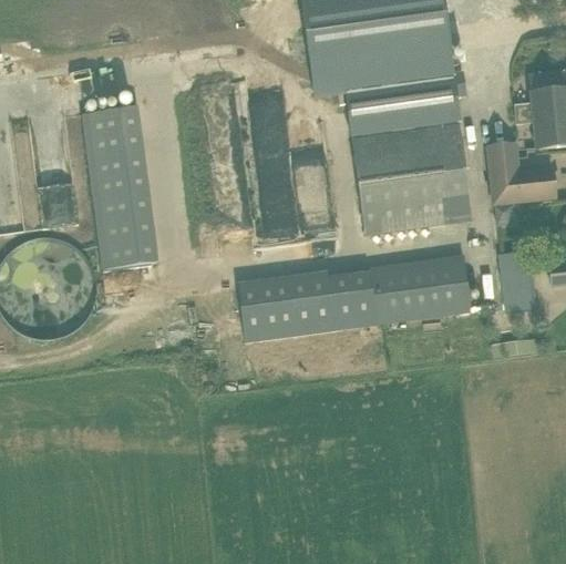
[(312,0),(305,1),(318,95),(345,92),(350,136),(456,121),(453,98),(462,95),(459,72),(450,73),(438,0),(312,0)]
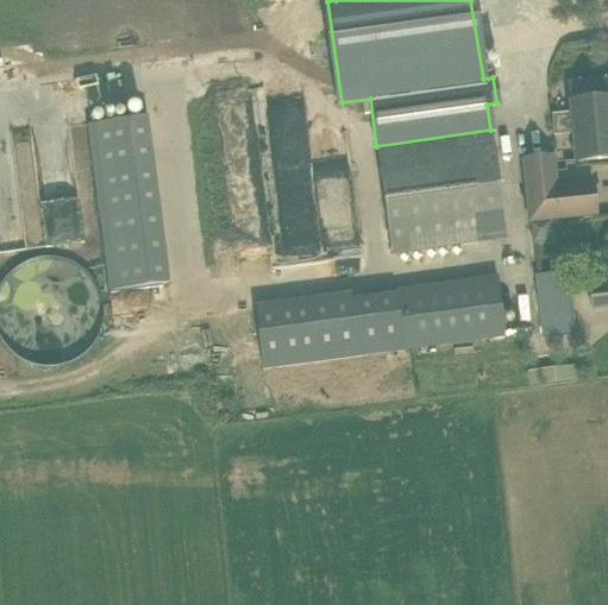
[(607,77),(566,82),(570,112),(551,113),(553,133),(572,132),(575,159),(607,155),(607,77)]
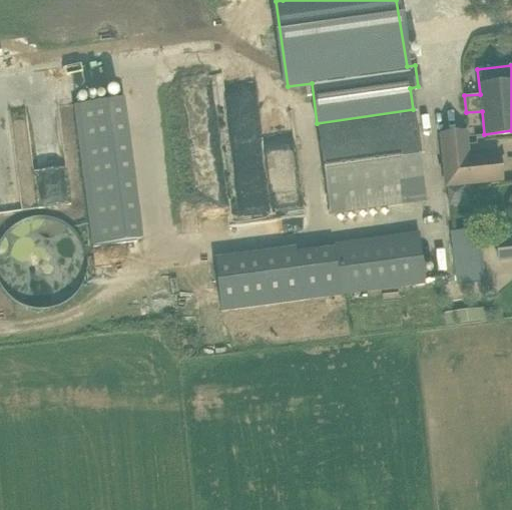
[(143,237),(124,96),(73,103),(92,244),(143,237)]
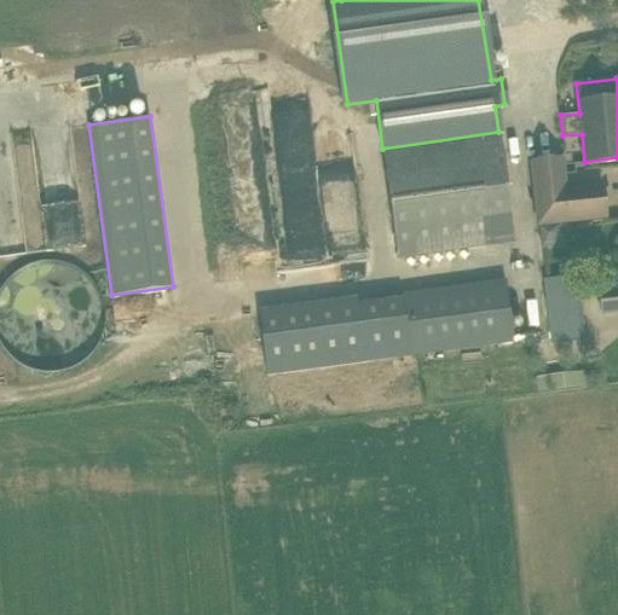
[(498,132),(382,149),(398,257),(517,242),(502,132),(498,132)]
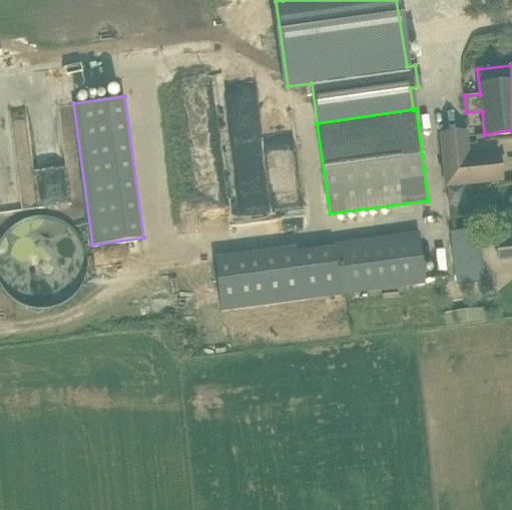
[(470,156),(467,128),(439,131),(445,185),(447,185),(465,183),(503,179),(500,152),(470,156)]
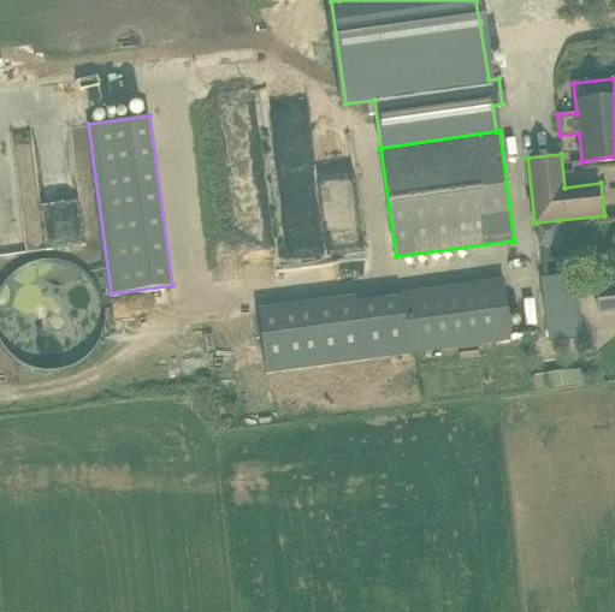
[(559,220),(537,223),(539,244),(554,243),(560,236),(559,220)]
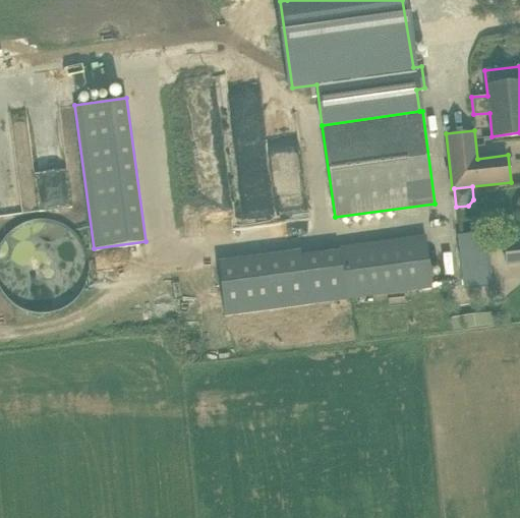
[(48,217),(41,217),(30,219),(19,223),(9,230),(2,238),(0,243),(0,284),(3,291),(13,300),(23,306),(34,310),(47,310),(60,307),(71,300),(78,292),(83,283),(88,273),(88,264),(84,251),(81,242),(75,233),(66,225),(58,220),(48,217)]
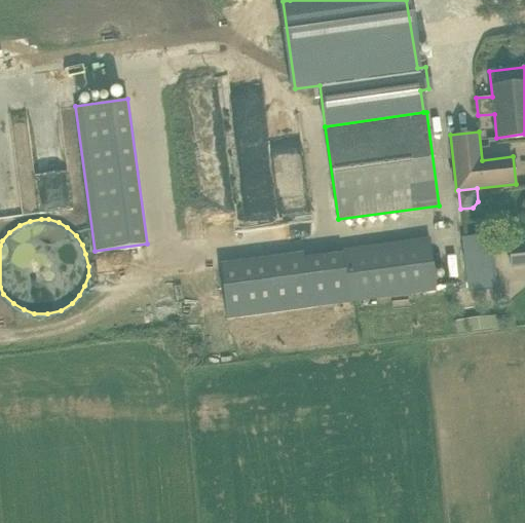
[(486,233),(461,236),(467,289),(492,286),(486,233)]
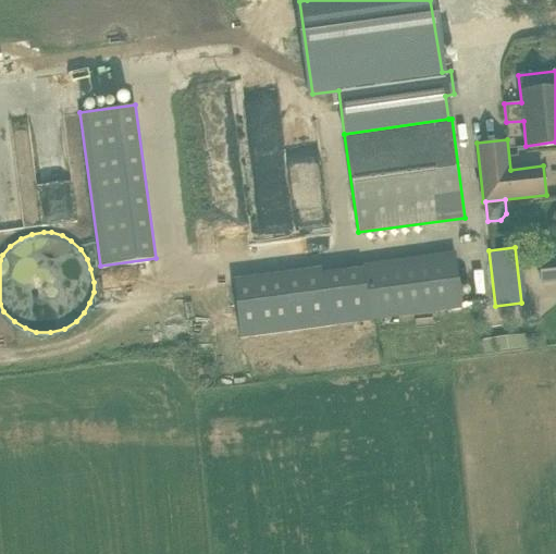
[(370,318),(462,306),(455,251),(362,263),(370,318)]
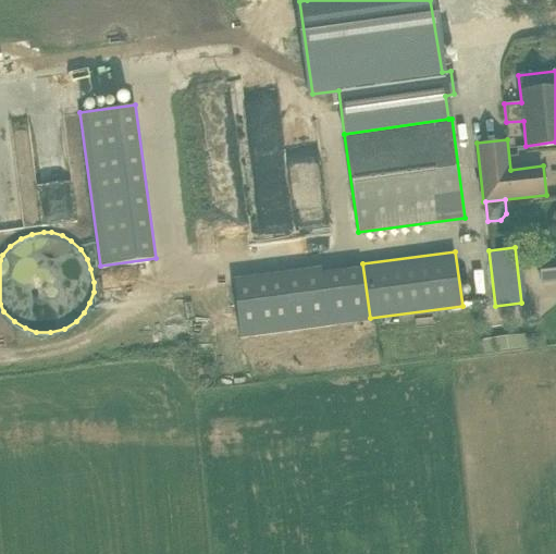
[(555,258),(540,260),(542,281),(555,279),(555,258)]
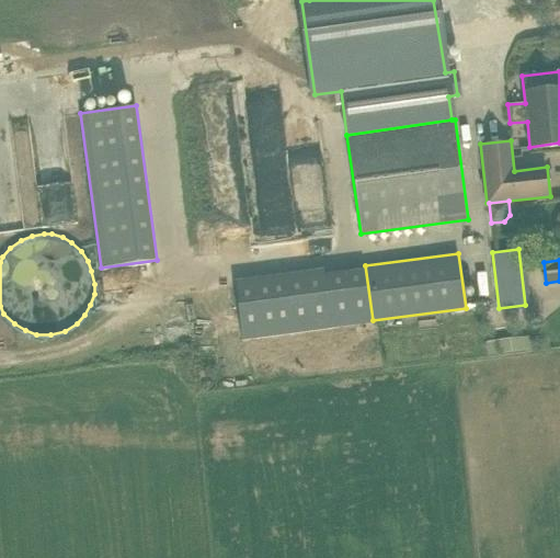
[(323,269),(235,281),(242,338),(332,326),(323,269)]
